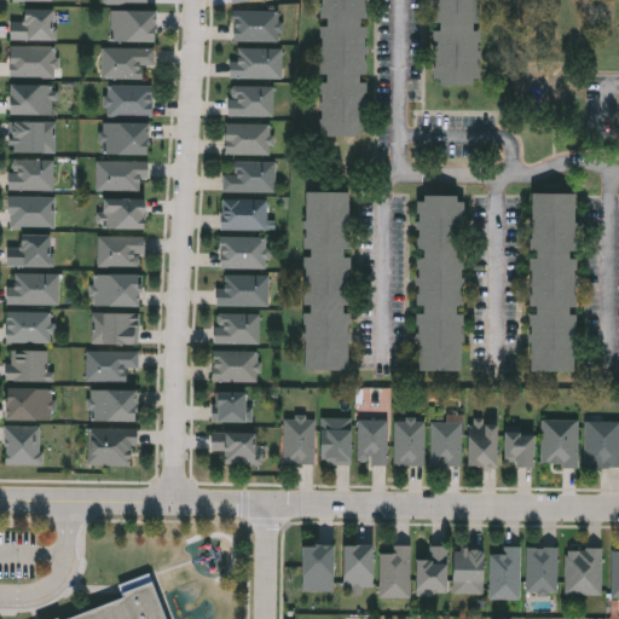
[(433,84),(433,0),(481,0),(481,84),(433,84)]
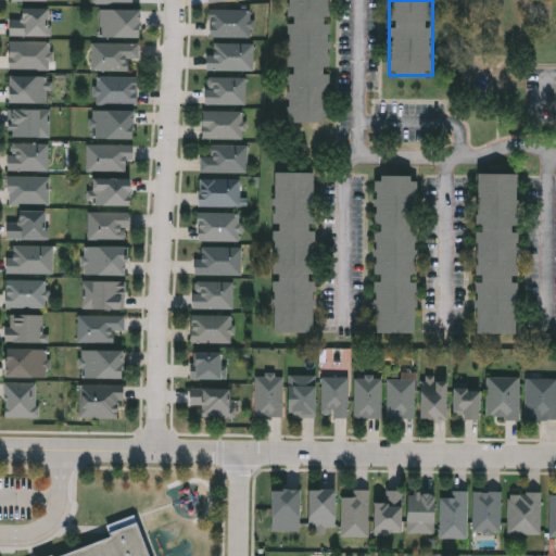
[(10,35),(10,21),(21,21),(21,8),(49,8),(49,35),(10,35)]
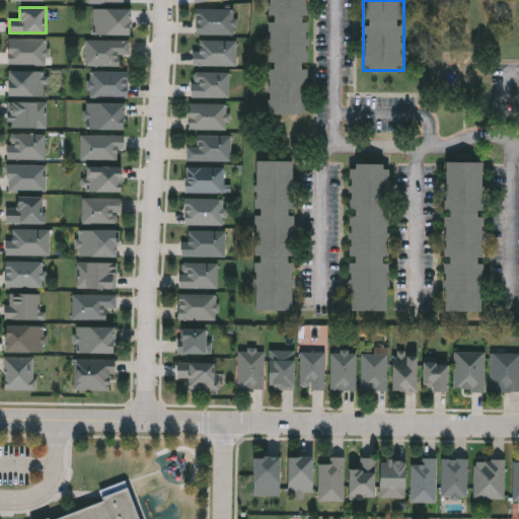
[(130,8),(130,34),(93,34),(93,8),(130,8)]
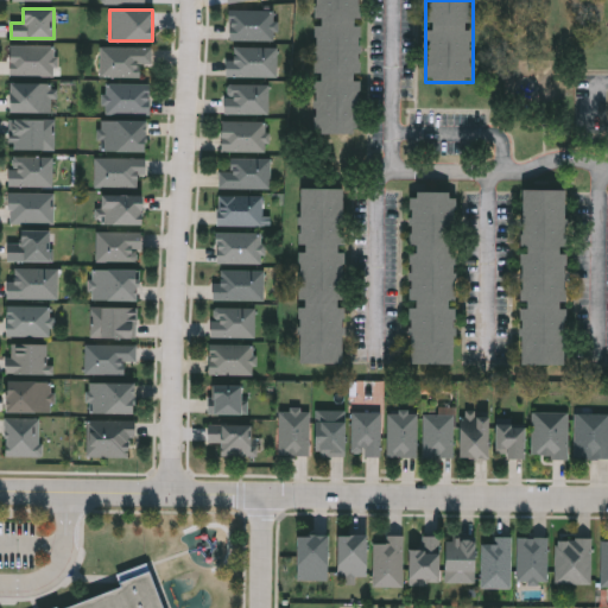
[(229,39),(229,10),(277,10),(277,39),(229,39)]
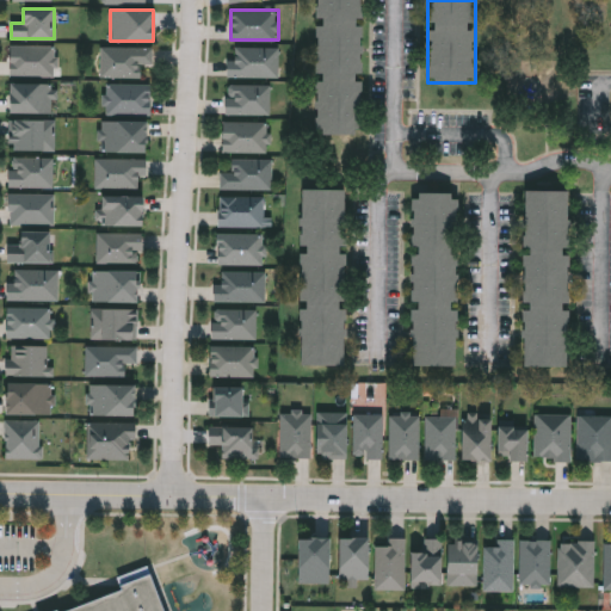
[(56,74),(8,74),(8,45),(56,45),(56,74)]
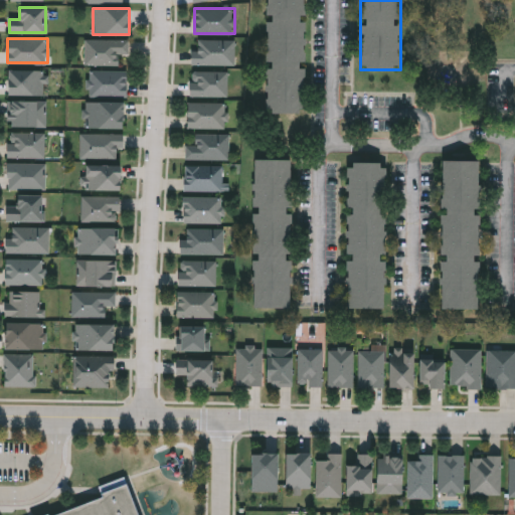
[(235,63),(193,63),(193,39),(235,39),(235,63)]
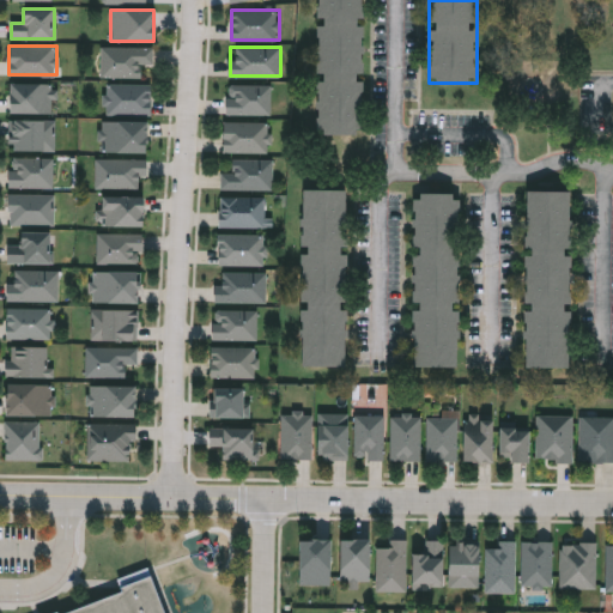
[(153,48),(153,65),(140,65),(140,77),(101,77),(101,48),(153,48)]
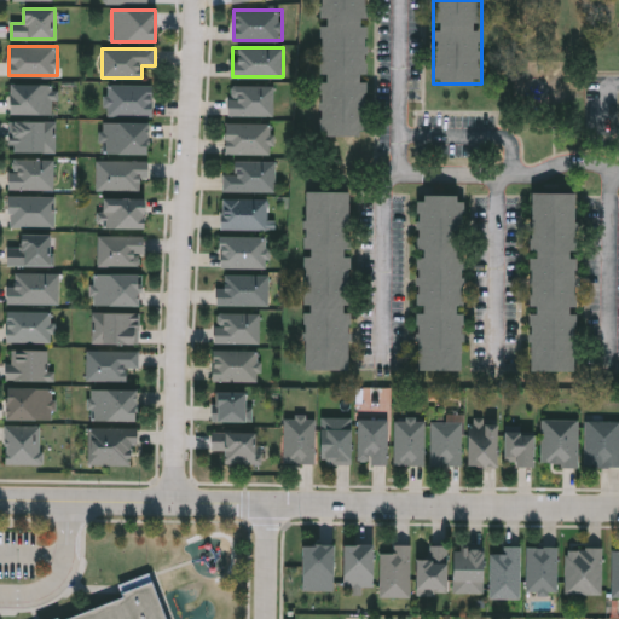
[(52,114),(7,114),(7,85),(52,85),(52,114)]
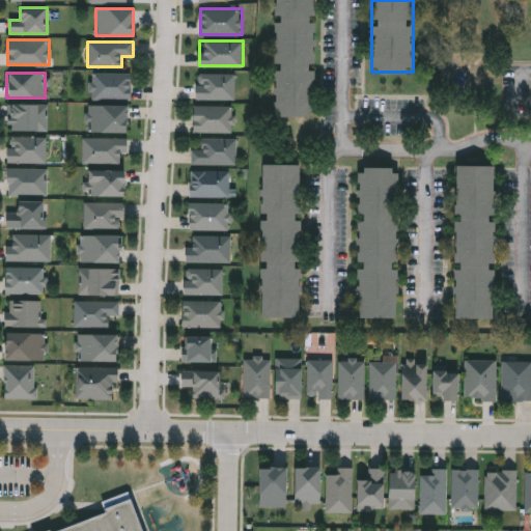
[(197,99),(197,73),(235,74),(234,100),(197,99)]
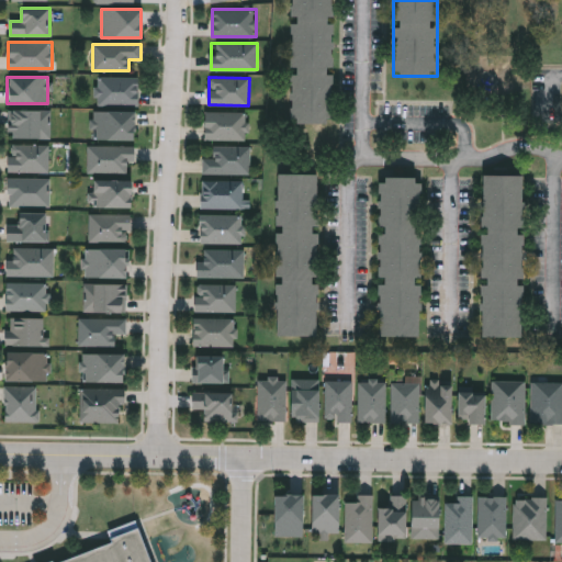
[(97,104),(97,78),(139,78),(139,104),(97,104)]
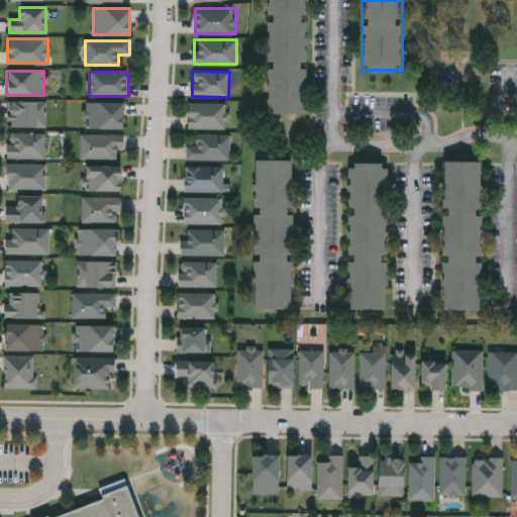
[(7,126),(7,101),(45,101),(45,126),(7,126)]
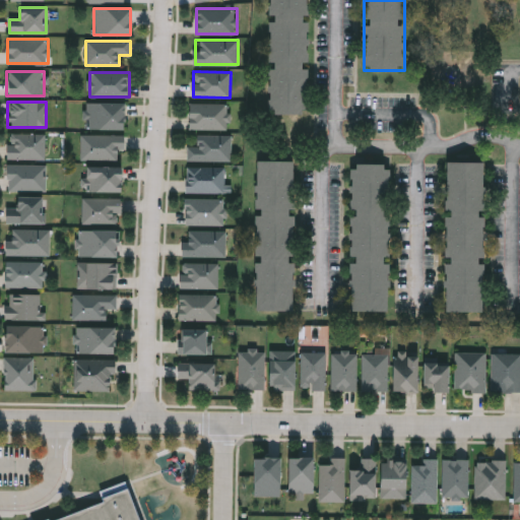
[(123,103),(123,129),(86,129),(86,103),(123,103)]
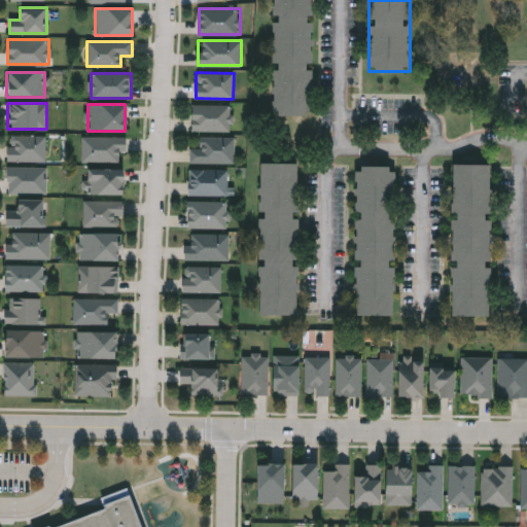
[(192,131),(192,105),(233,105),(233,131),(192,131)]
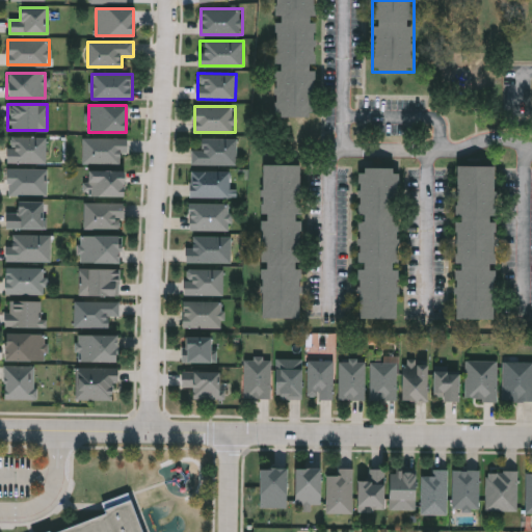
[(45,162),(7,162),(7,136),(45,136),(45,162)]
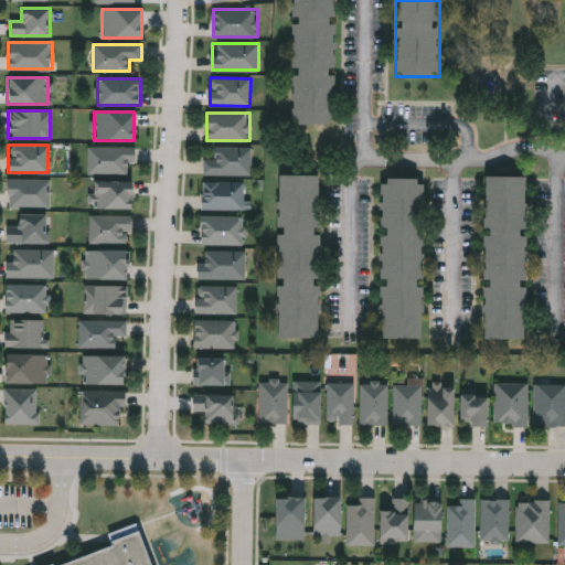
[(87,172),(87,147),(135,147),(135,163),(127,163),(127,172),(87,172)]
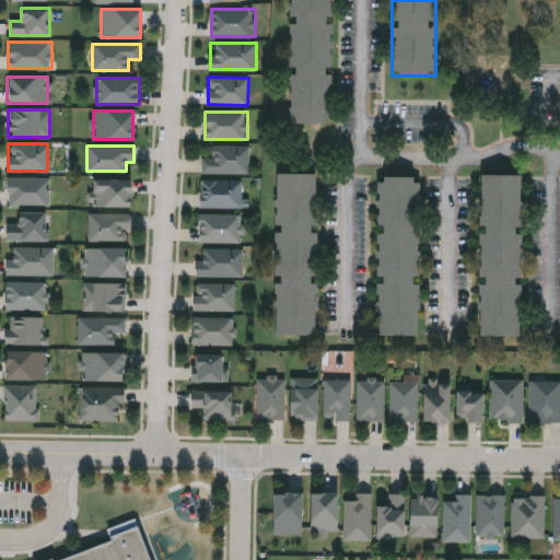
[(248,146),(248,173),(202,173),(202,159),(212,159),(212,146),(248,146)]
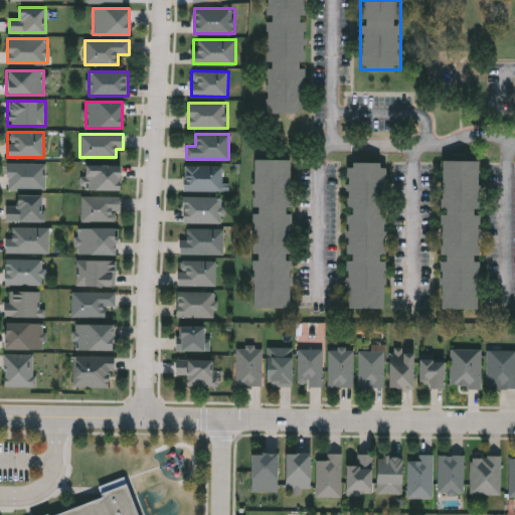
[(291,159),(290,308),(252,308),(253,159),(291,159)]
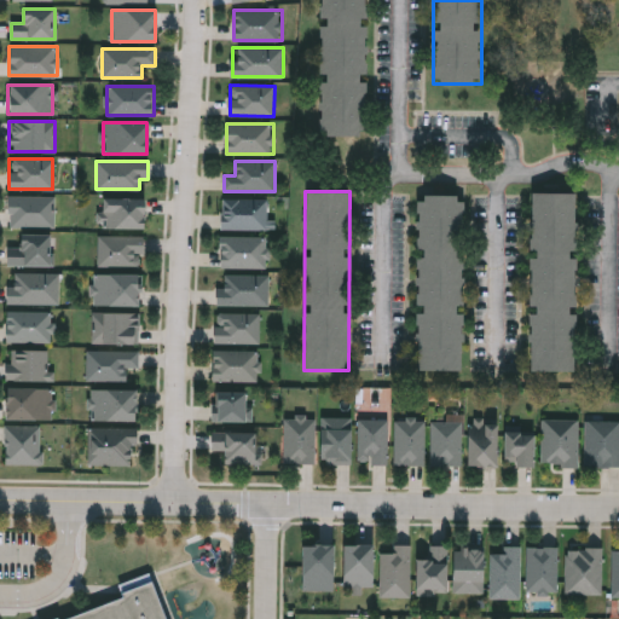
[(528,371),(530,192),(576,192),(576,371),(528,371)]
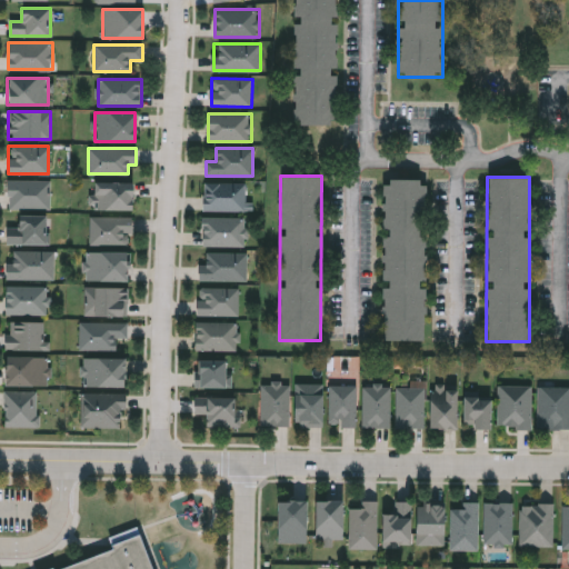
[(383,341),(383,179),(426,179),(426,341),(383,341)]
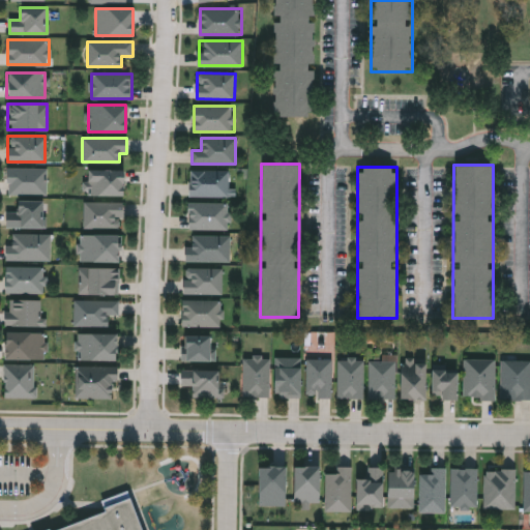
[(6,194),(6,168),(46,168),(46,194),(6,194)]
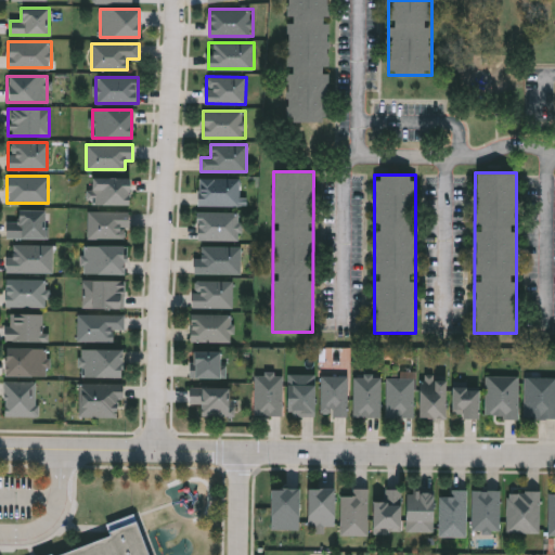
[(130,178),(130,204),(90,204),(90,178),(130,178)]
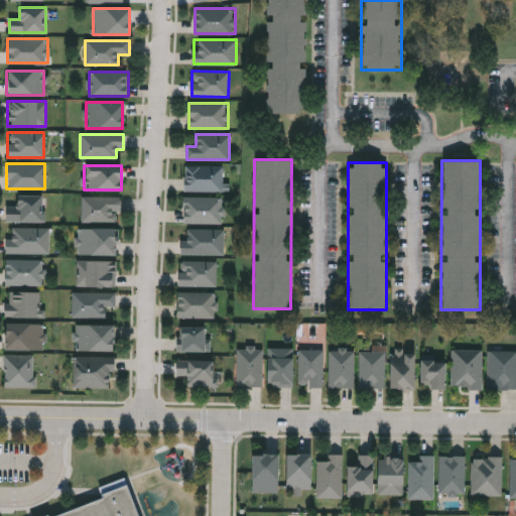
[(186,167),(186,178),(184,178),(184,194),(230,194),(230,184),(224,184),(224,167),(186,167)]
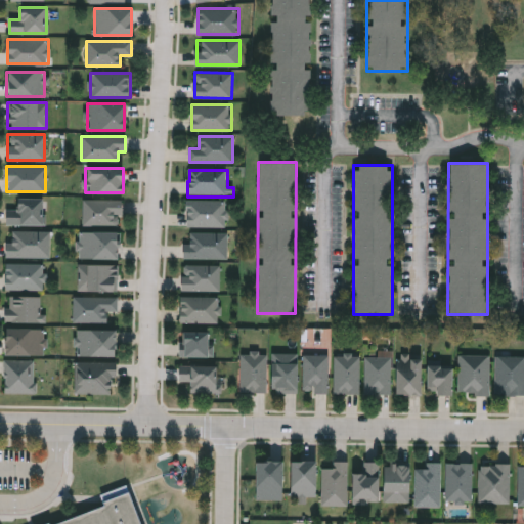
[(15,209),(15,199),(43,199),(43,224),(4,224),(4,209),(15,209)]
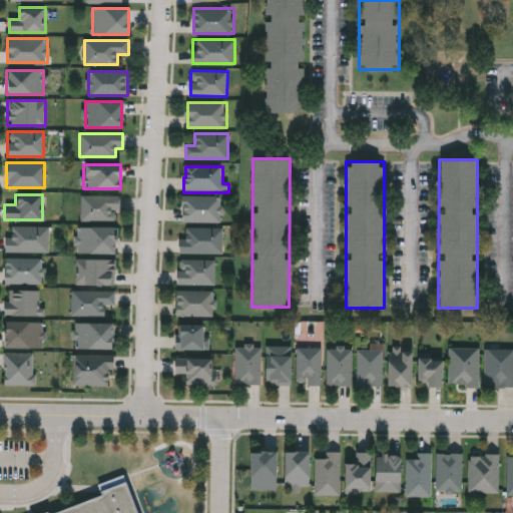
[(80,221),(80,195),(117,195),(118,220),(80,221)]
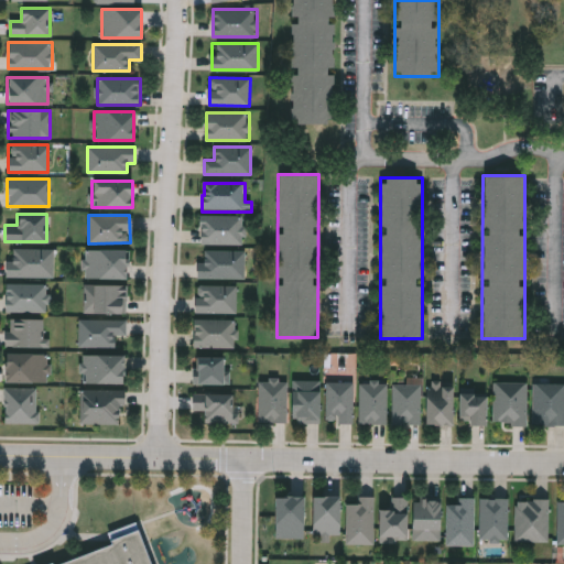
[(199,243),(199,216),(243,216),(243,243),(199,243)]
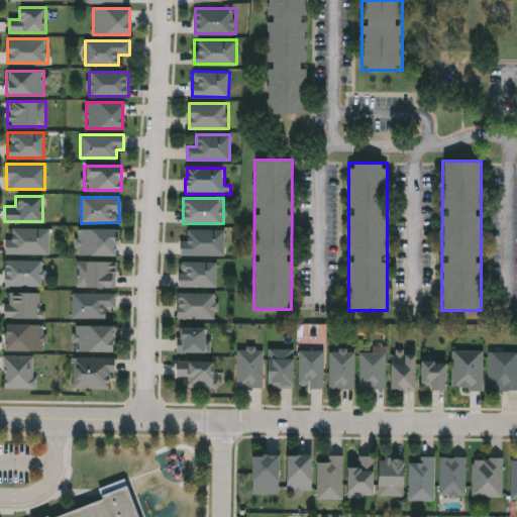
[(48,253),(4,253),(4,239),(11,239),(11,228),(48,228),(48,253)]
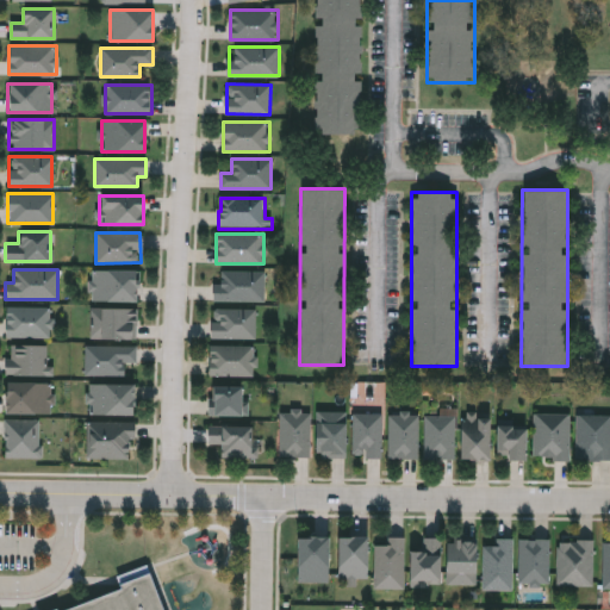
[(93,271),(137,271),(137,300),(93,300),(93,271)]
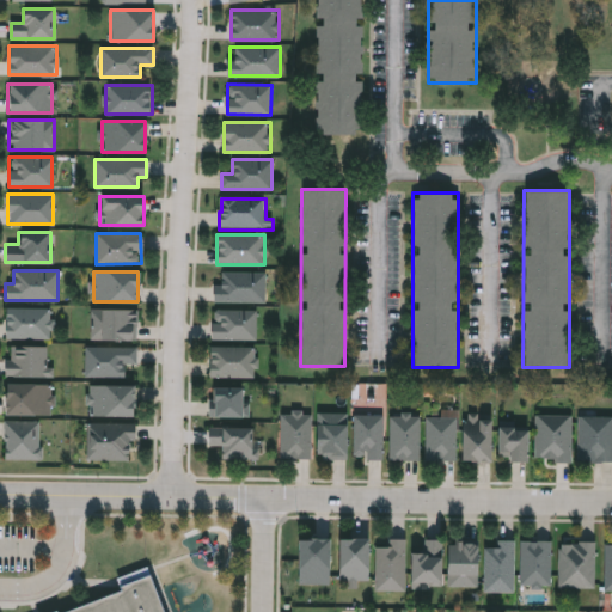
[(264,301),(214,301),(214,283),(219,283),(219,271),(264,271),(264,301)]
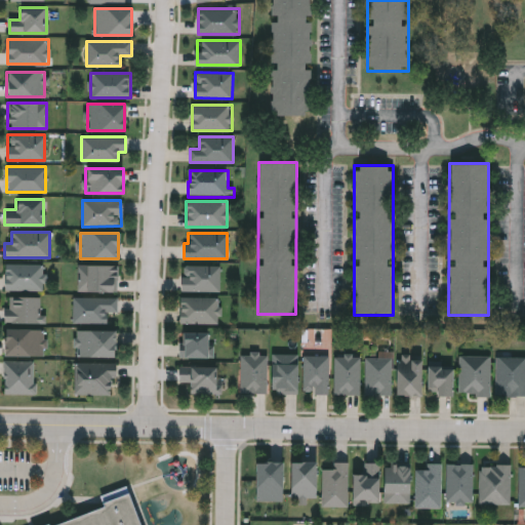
[(44,265),(44,290),(4,290),(4,265),(44,265)]
